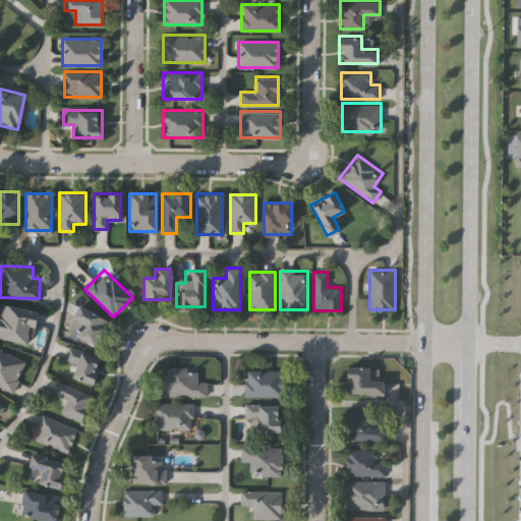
[(29,343),(0,337),(0,303),(36,310),(29,343)]
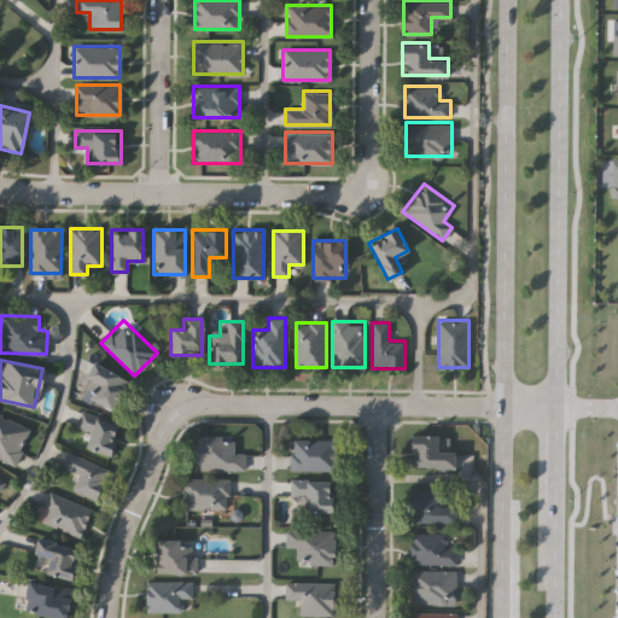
[(127,380),(111,409),(81,394),(97,363),(127,380)]
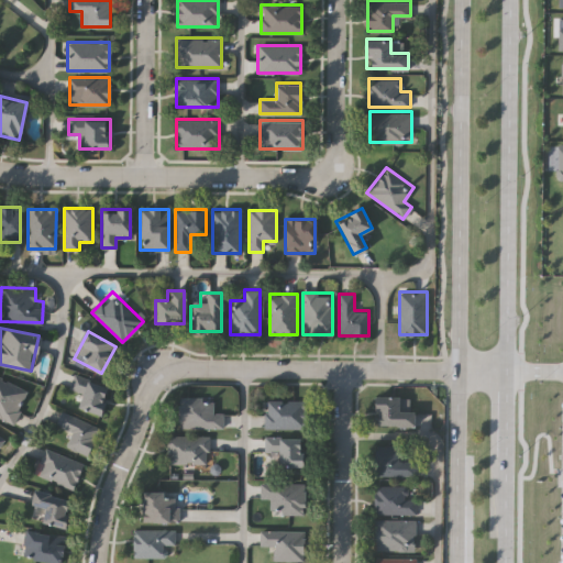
[(100,415),(75,407),(80,393),(69,388),(74,374),(110,385),(100,415)]
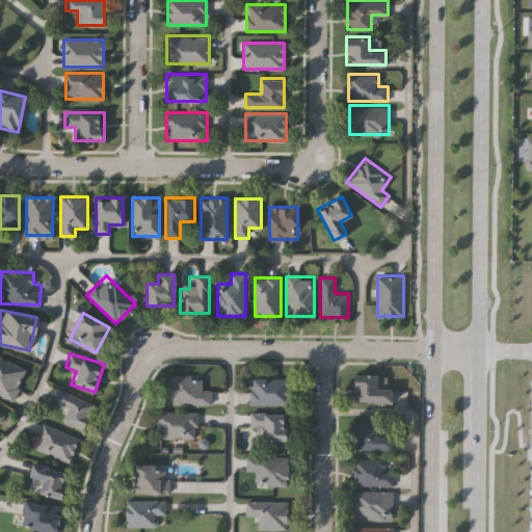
[(12,400),(0,394),(0,355),(26,368),(12,400)]
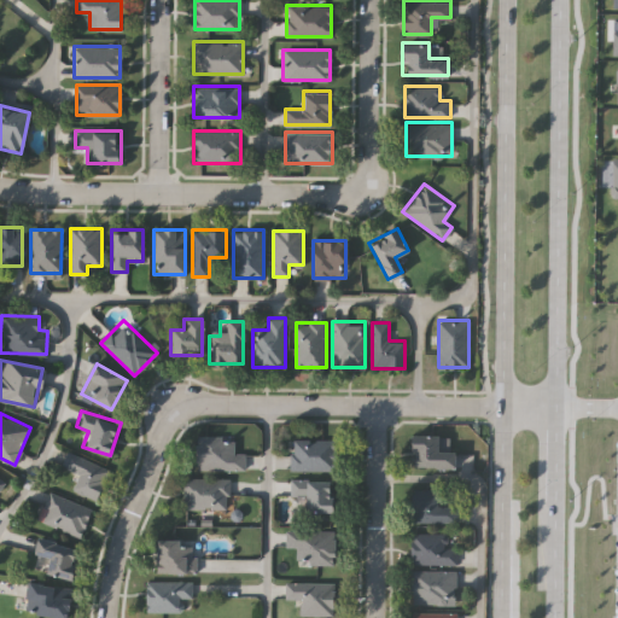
[(410,467),(410,435),(453,435),(453,467),(410,467)]
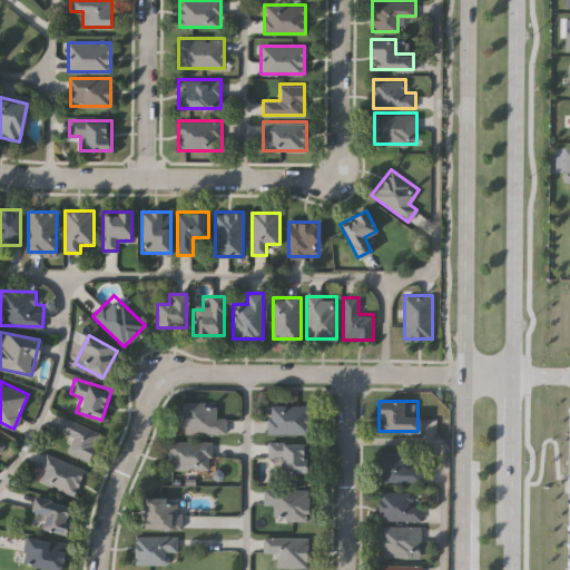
[(226,433),(180,433),(180,402),(215,402),(215,418),(226,418),(226,433)]
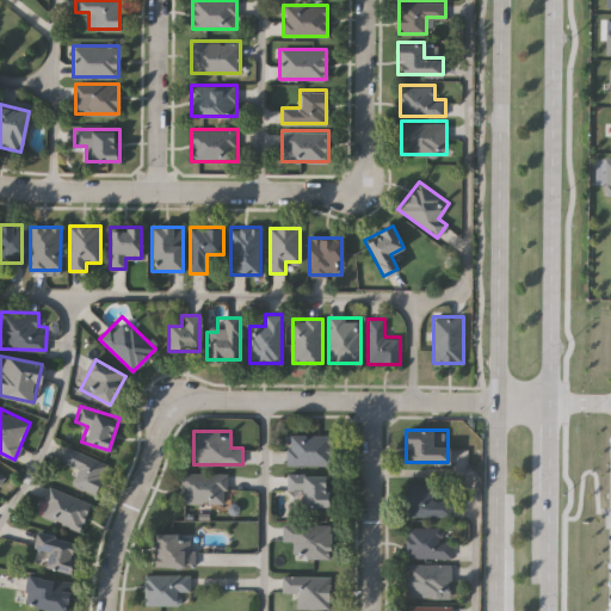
[(332,464),(287,464),(287,433),(332,433),(332,464)]
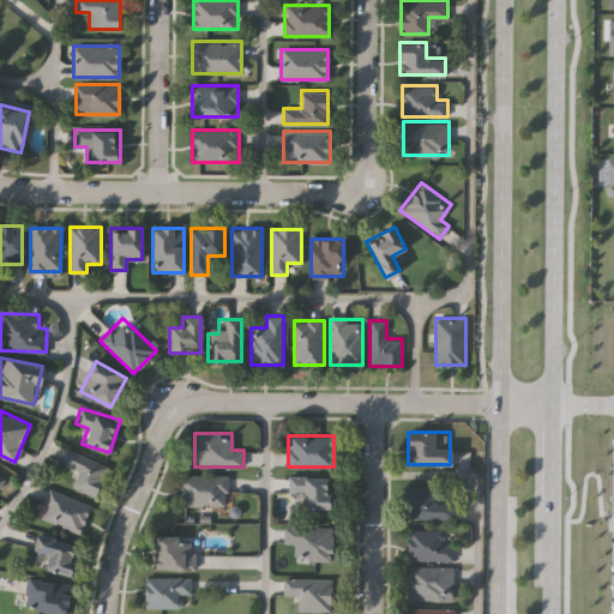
[(77,469),(61,464),(66,449),(108,464),(97,497),(71,487),(77,469)]
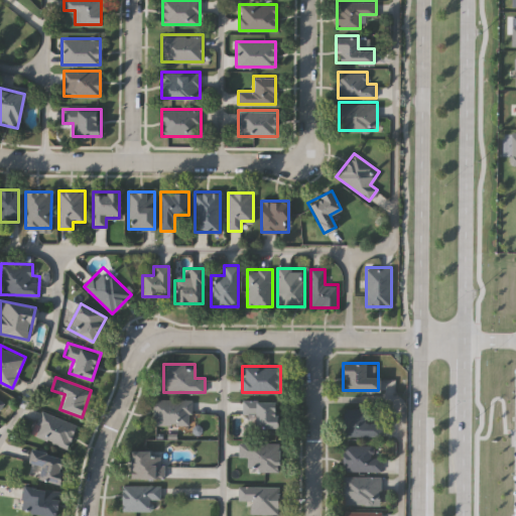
[(153,398),(191,398),(191,425),(153,425),(153,398)]
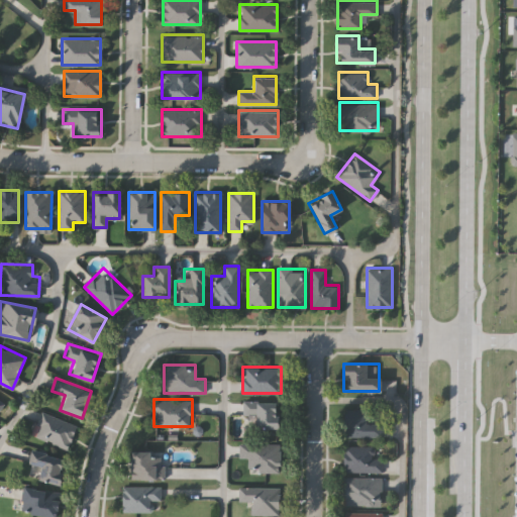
[(253,428),(253,414),(242,414),(242,401),(278,401),(278,428),(253,428)]
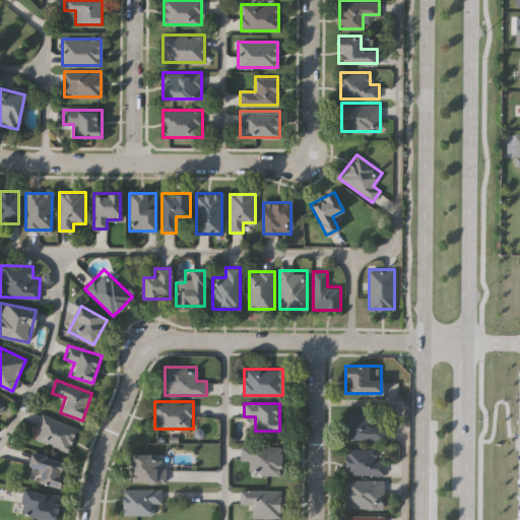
[(345,440),(345,410),(372,410),(372,425),(385,425),(385,440),(345,440)]
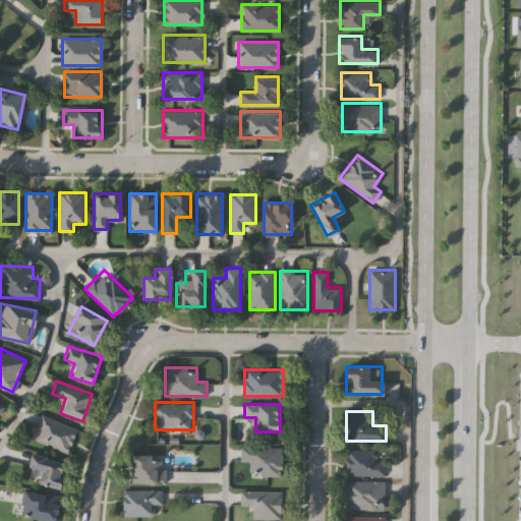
[(33,441),(41,415),(77,427),(69,452),(33,441)]
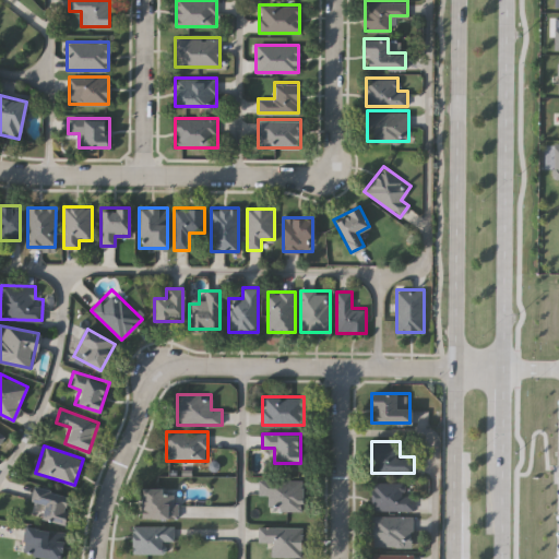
[(265,511),(265,478),(302,478),(302,510),(265,511)]
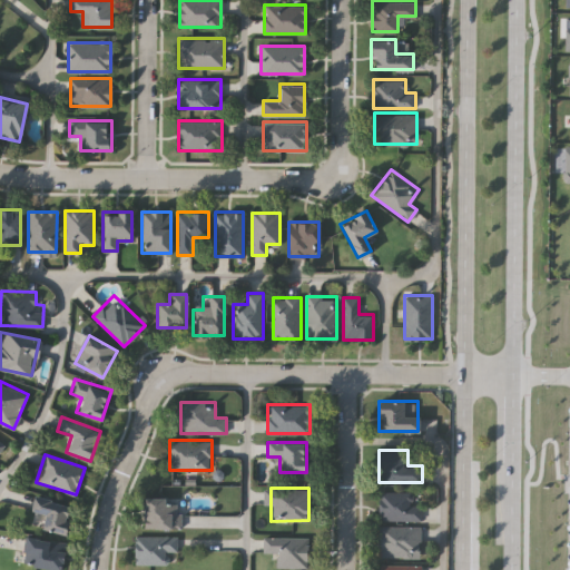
[(380,520),(380,491),(413,492),(413,501),(421,501),(421,521),(380,520)]
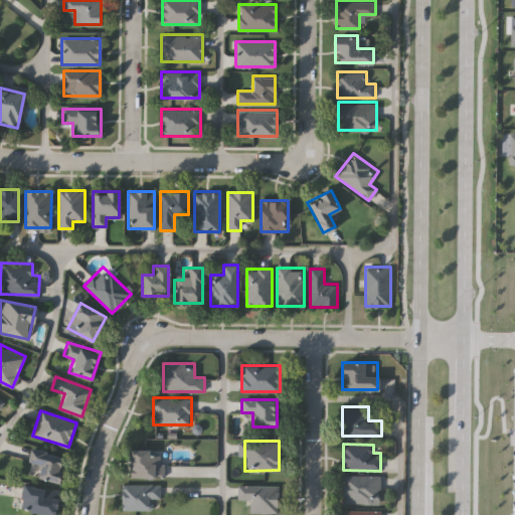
[(39,465),(27,462),(31,448),(64,457),(57,484),(36,478),(39,465)]
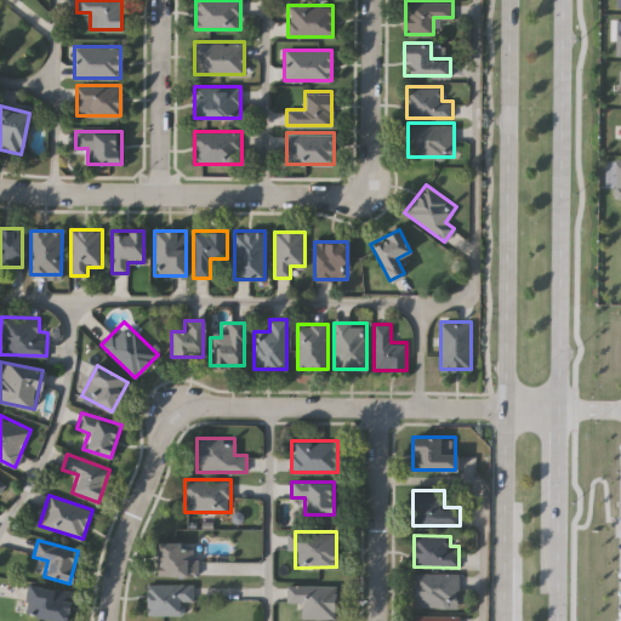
[(195,545),(195,576),(155,576),(155,545),(195,545)]
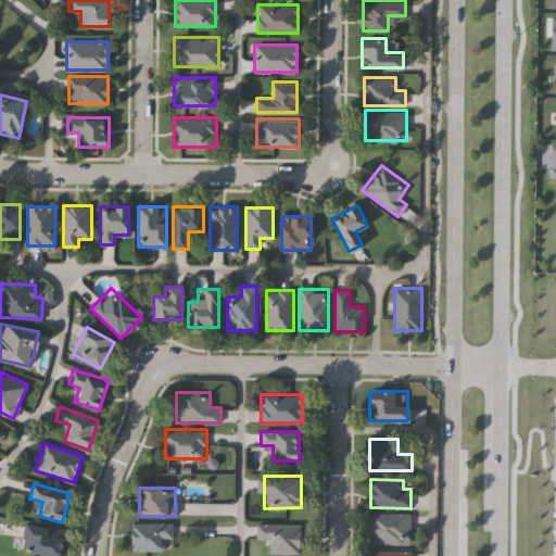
[(409,543),(370,543),(370,514),(409,514),(409,543)]
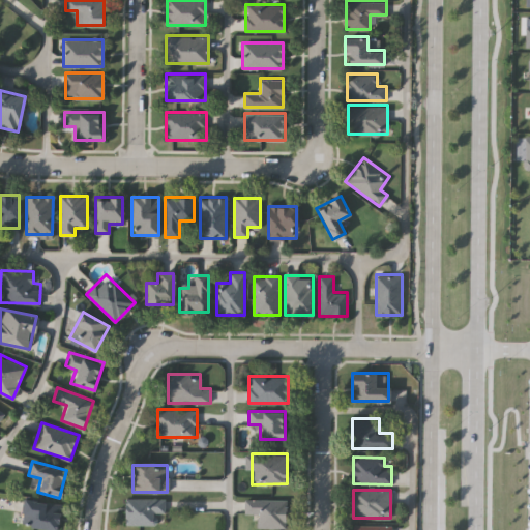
[(165,498),(165,513),(156,513),(156,525),(125,525),(125,498),(165,498)]
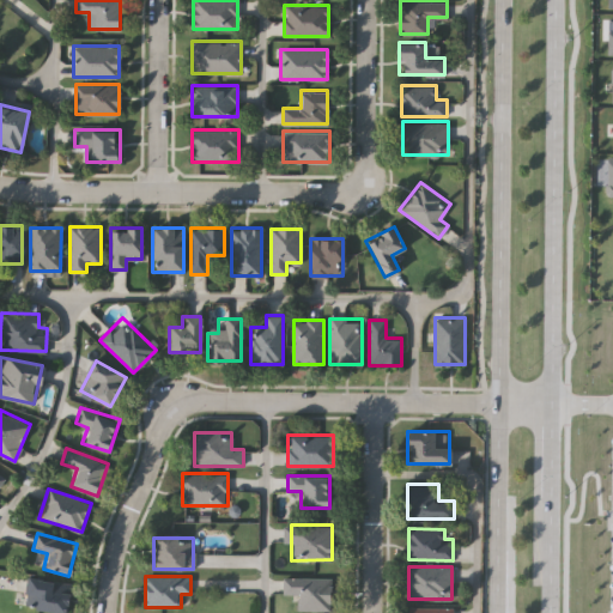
[(295,598),(283,596),(284,576),(332,578),(331,611),(295,611),(295,598)]
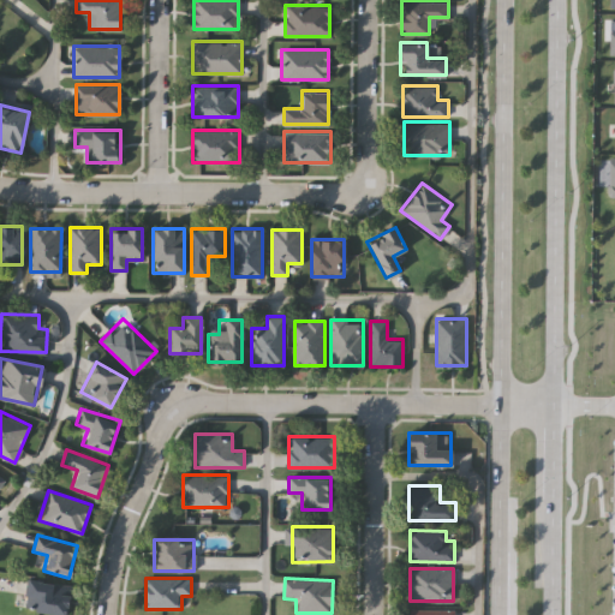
[(69,614),(24,610),(28,581),(72,586),(69,614)]
